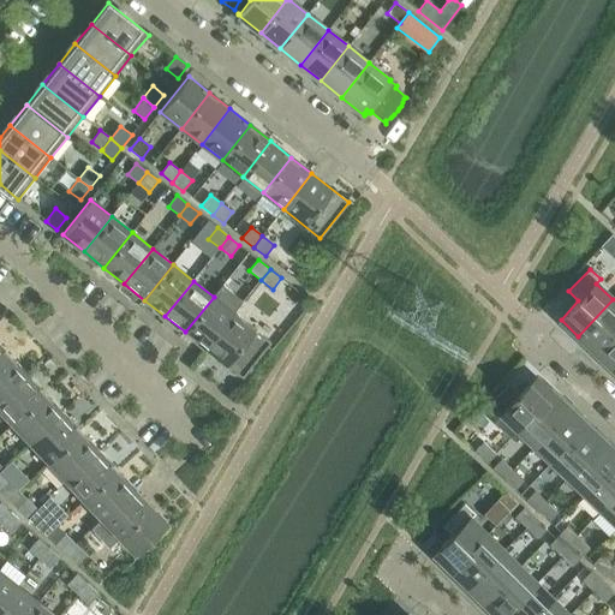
[(214,297),(185,332),(206,348),(233,312),(214,297)]
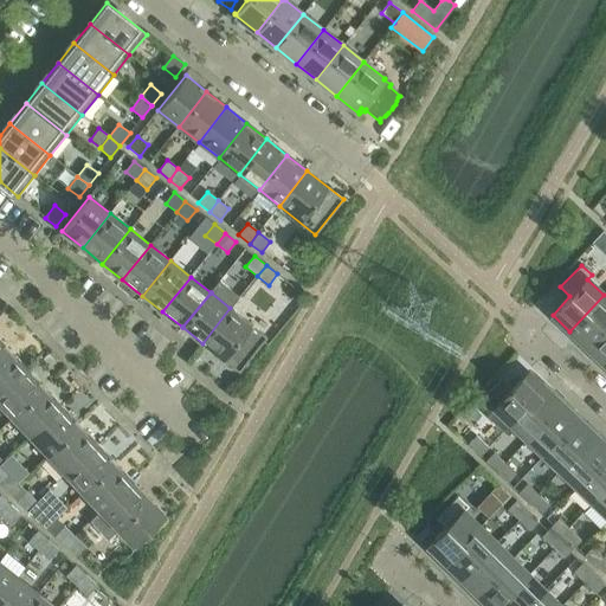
[(605,296),(604,295),(569,331),(577,337),(574,341),(584,350),(605,326),(605,296)]
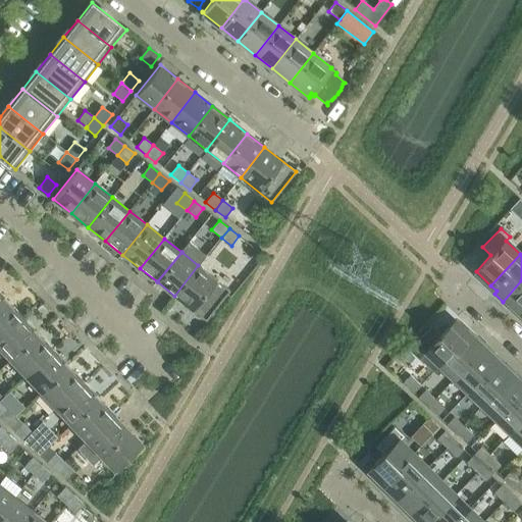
[(198,265),(174,296),(206,320),(229,291),(198,265)]
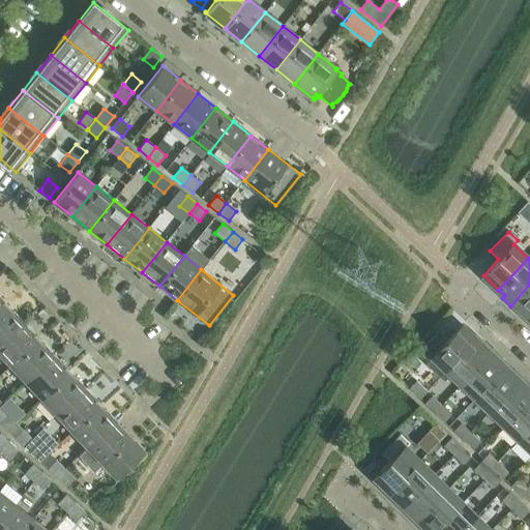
[(529,285),(510,306),(519,314),(521,312),(527,317),(529,314),(529,285)]
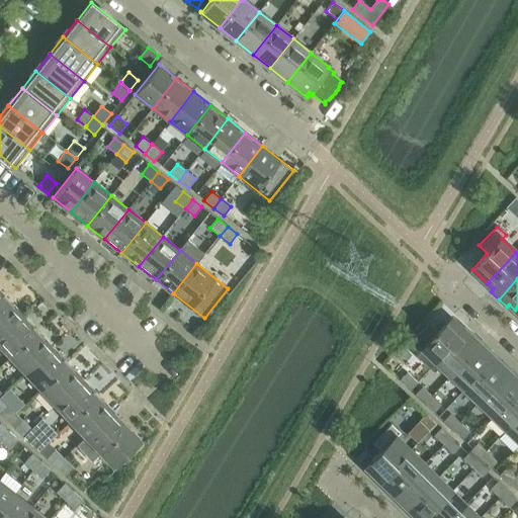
[(0,307),(8,299),(0,290),(0,307)]
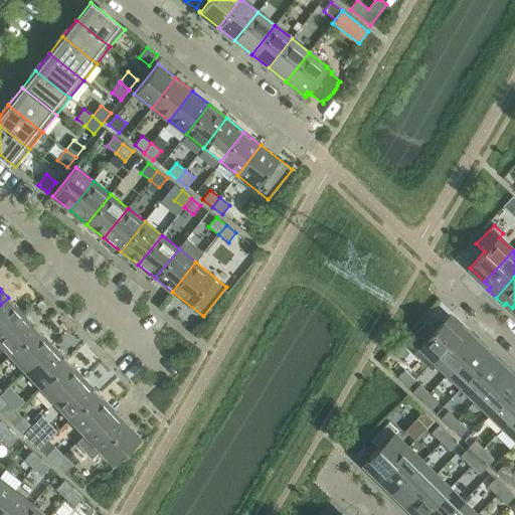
[(8,298),(0,305),(0,335),(23,314),(8,298)]
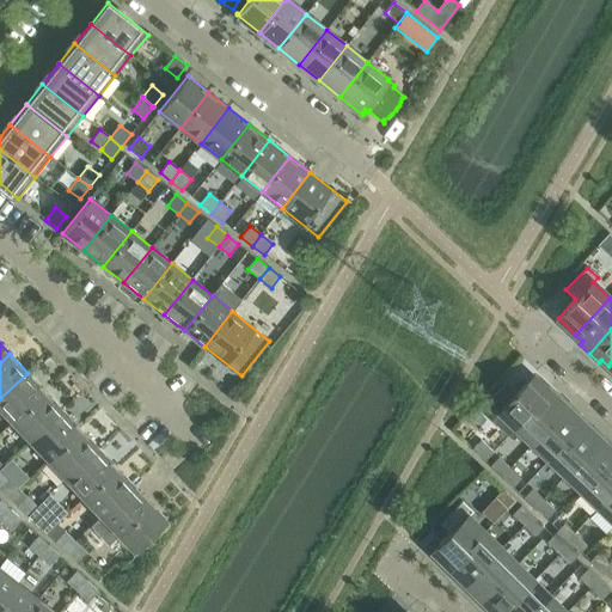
[(28,373),(0,398),(0,409),(12,422),(46,391),(28,373)]
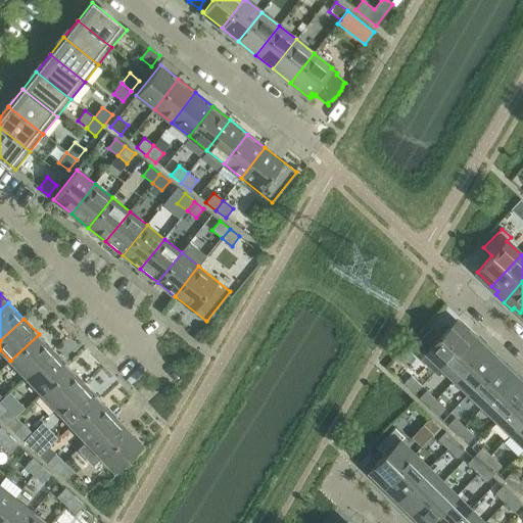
[(426,352),(440,366),(470,335),(456,321),(440,336),(432,328),(414,347),(422,355),(426,352)]
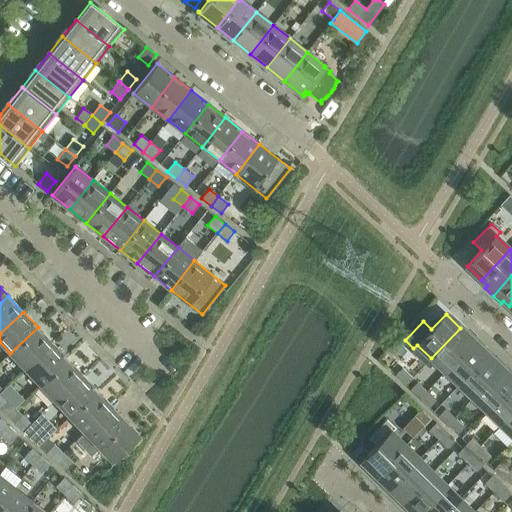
[(38,327),(10,353),(25,369),(53,343),(38,327)]
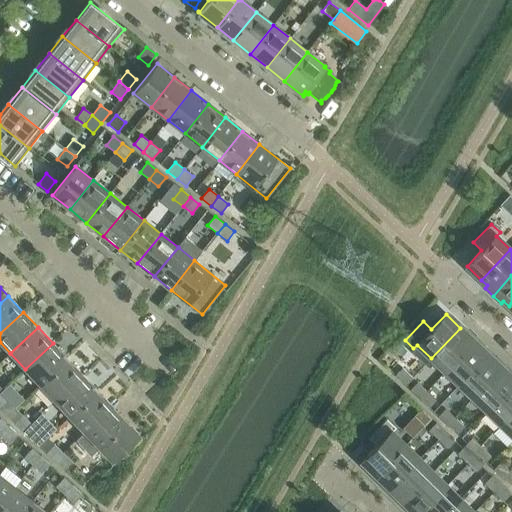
[(460,328),(431,358),(445,372),(477,338),(469,331),(466,334),(460,328)]
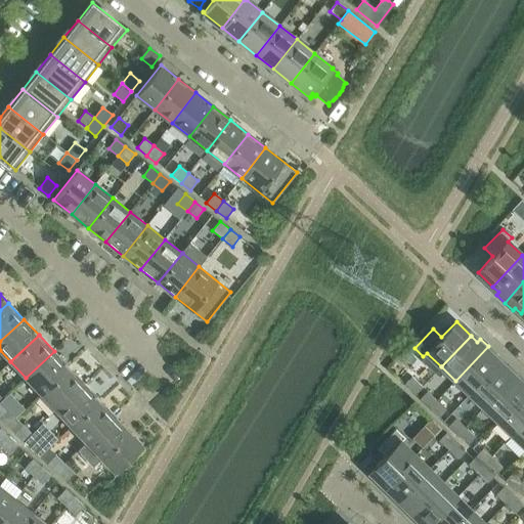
[(488,346),(455,381),(470,394),(499,362),(493,357),(496,354),(488,346)]
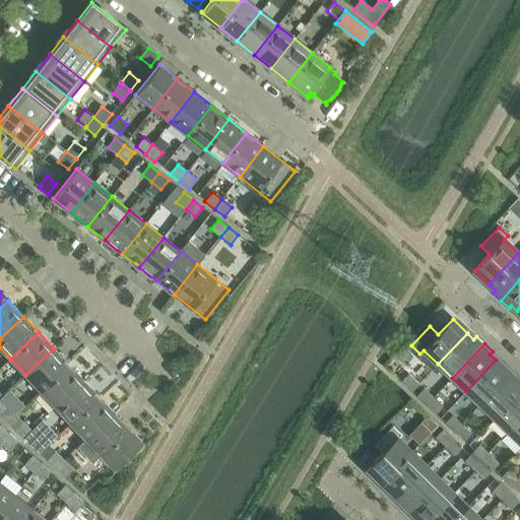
[(54,348),(25,375),(41,391),(69,365),(54,348)]
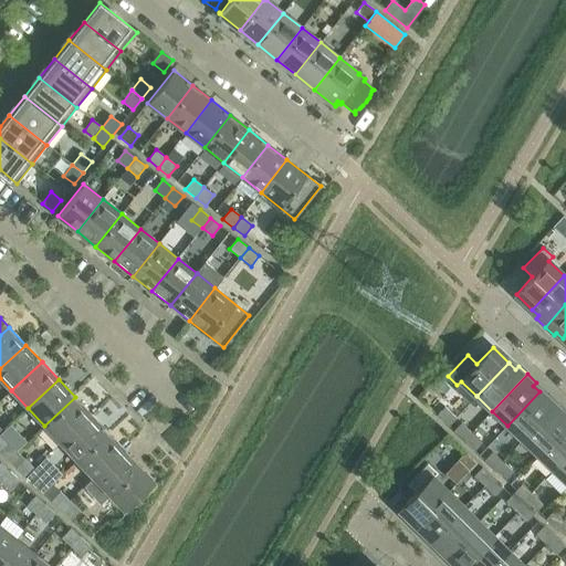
[(540,391),(507,426),(523,440),(558,404),(549,395),(546,398),(540,391)]
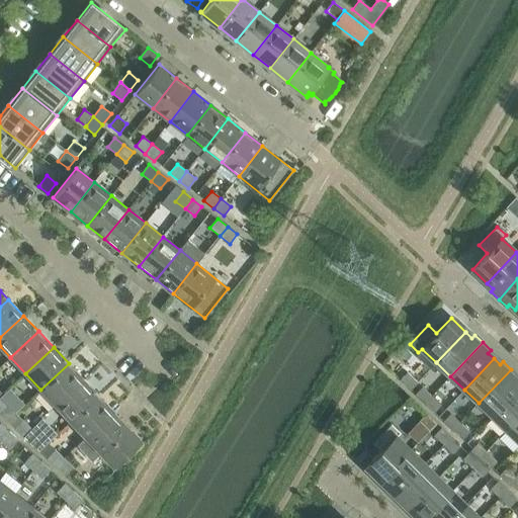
[(69,363),(40,390),(56,406),(83,379),(69,363)]
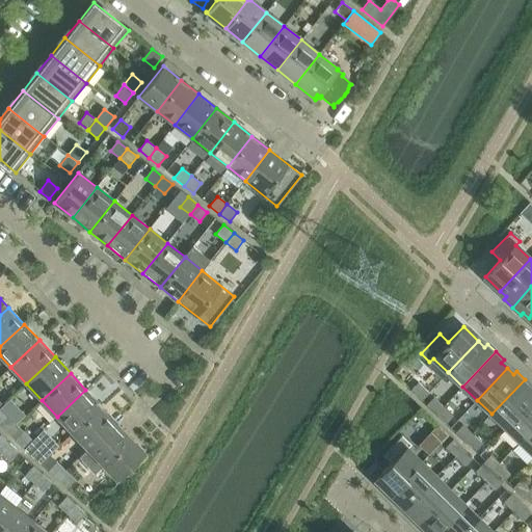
[(531,386),(525,379),(491,414),(506,427),(531,400),(531,391),(530,390),(531,388),(531,386)]
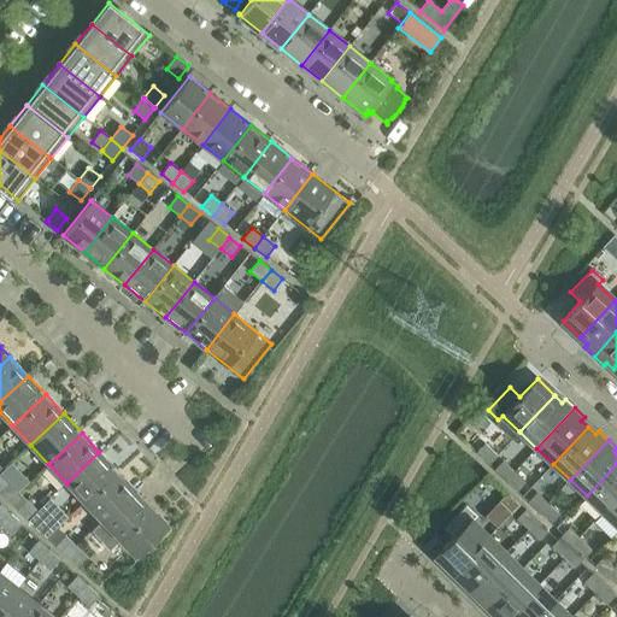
[(485,444),(476,453),(488,465),(497,456),(485,444)]
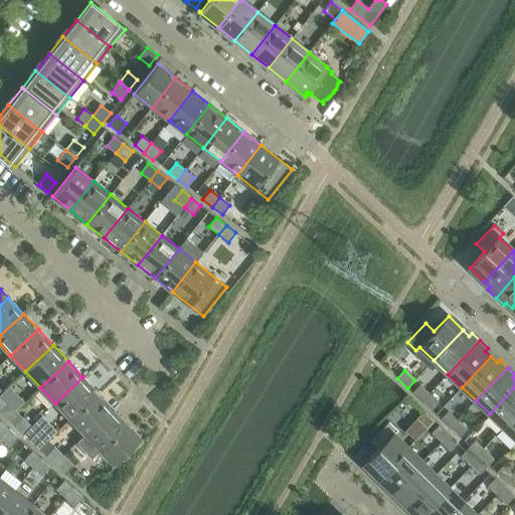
[(82,377),(55,403),(70,419),(98,393),(82,377)]
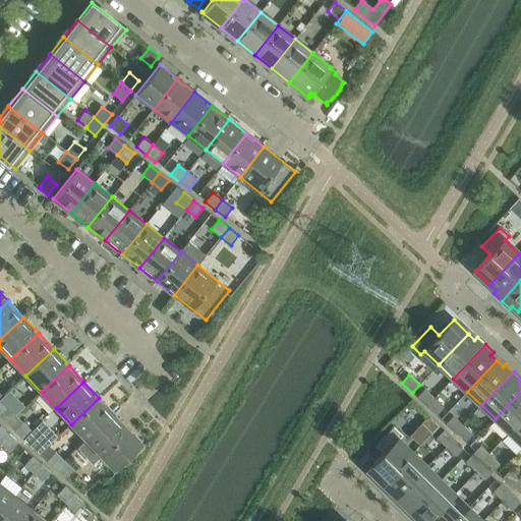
[(417,397),(426,406),(433,398),(424,389),(417,397)]
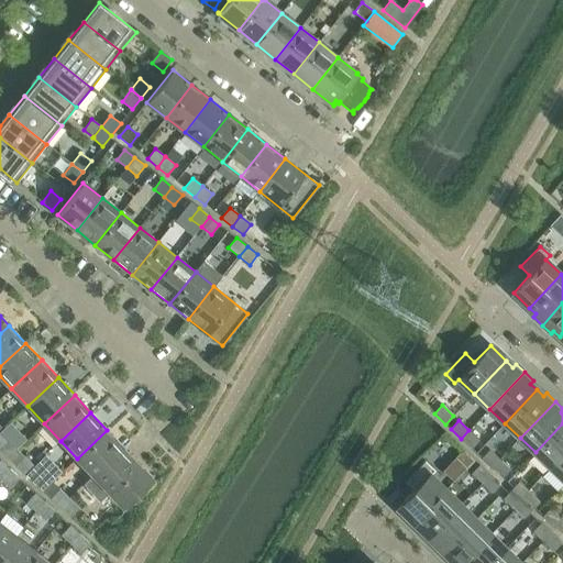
[(562,423),(536,452),(551,467),(562,453),(562,423)]
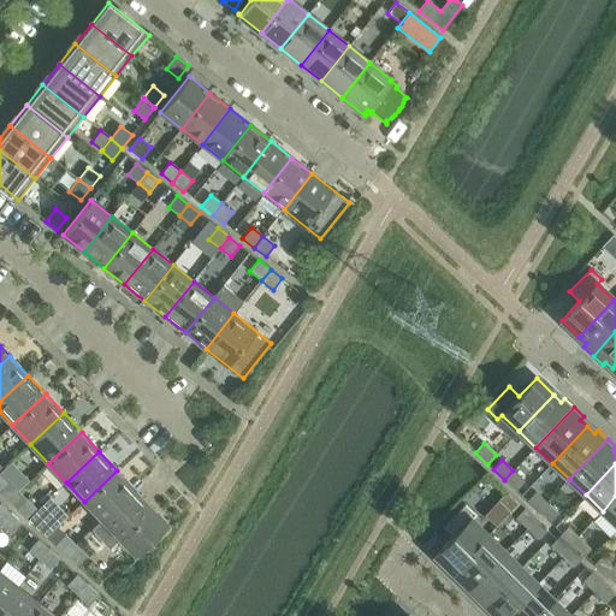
[(117,471),(84,502),(102,520),(135,489),(117,471)]
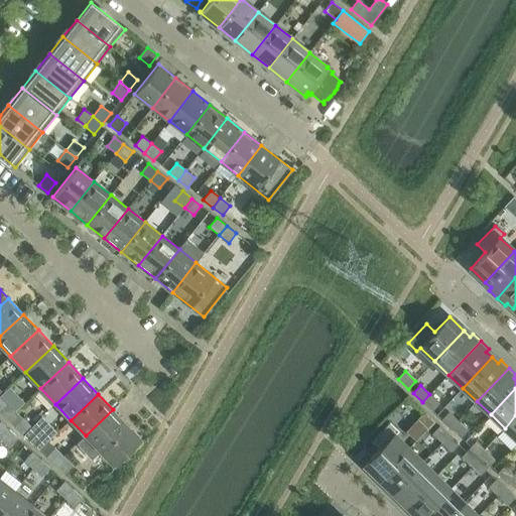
[(429,394),(422,402),(432,411),(439,403),(429,394)]
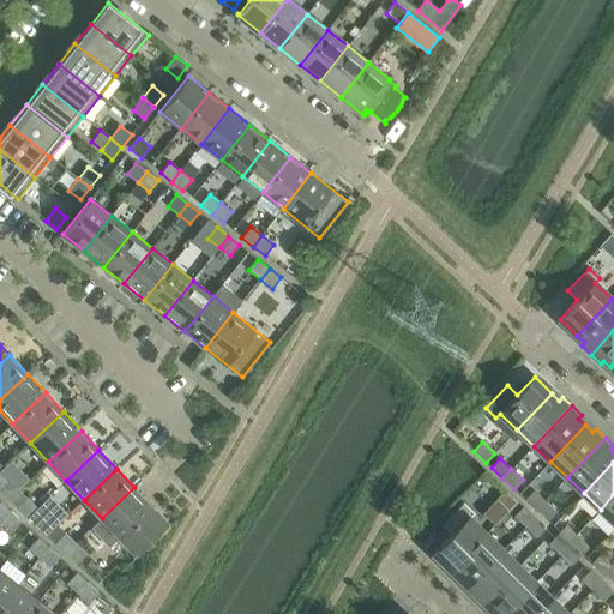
[(134,487),(102,518),(133,553),(167,522),(134,487)]
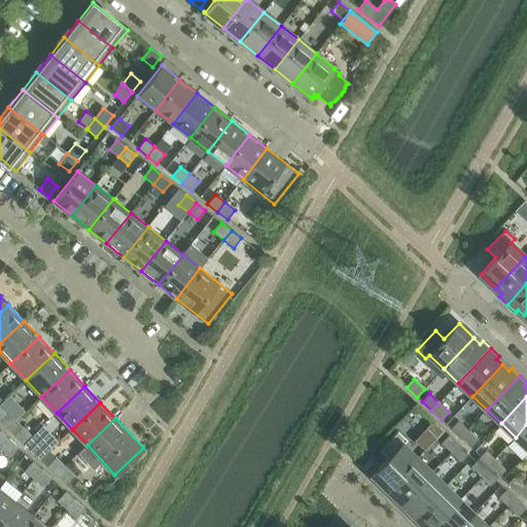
[(444,431),(433,421),(426,428),(436,438),(444,431)]
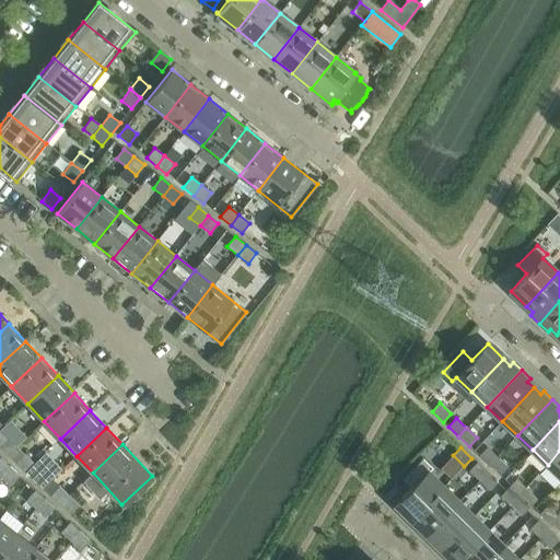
[(479,455),(489,465),(497,457),(487,447),(479,455)]
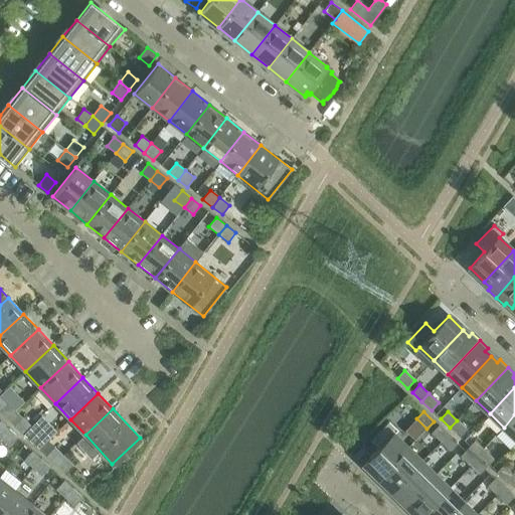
[(514,414),(504,427),(514,438),(514,414)]
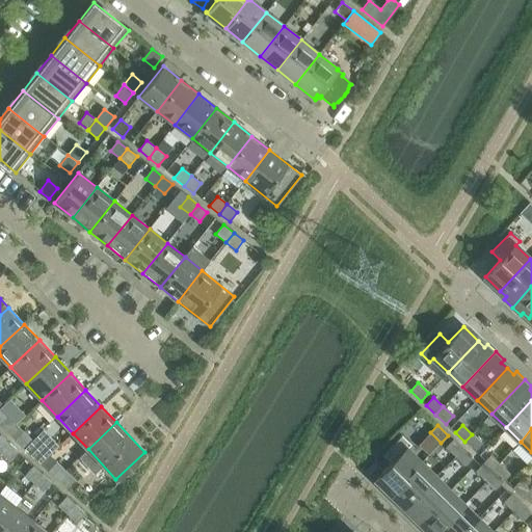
[(15,441),(24,449),(32,440),(23,431),(15,441)]
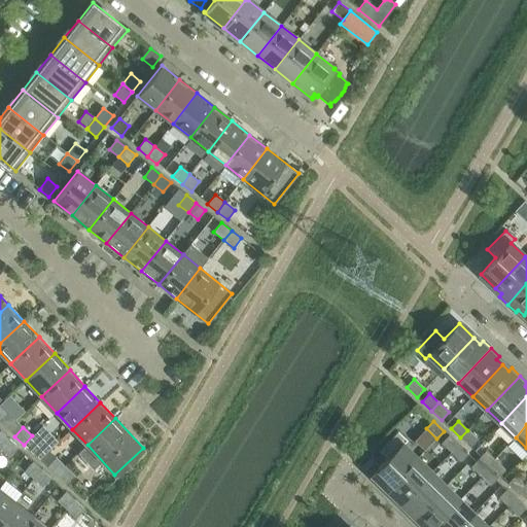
[(467,430),(460,437),(470,447),(478,440),(467,430)]
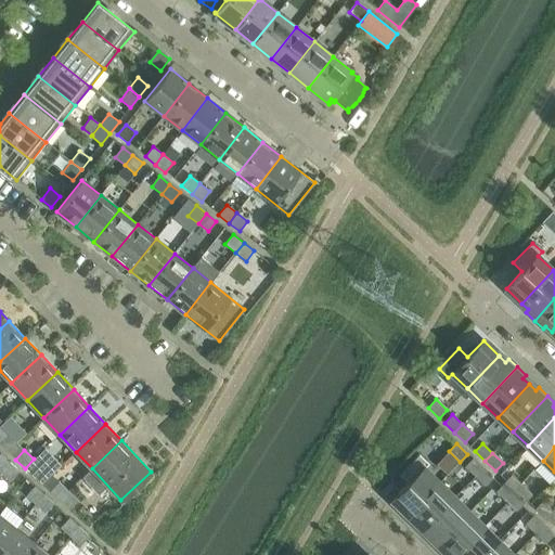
[(0,454),(0,472),(1,473),(10,463),(0,454)]
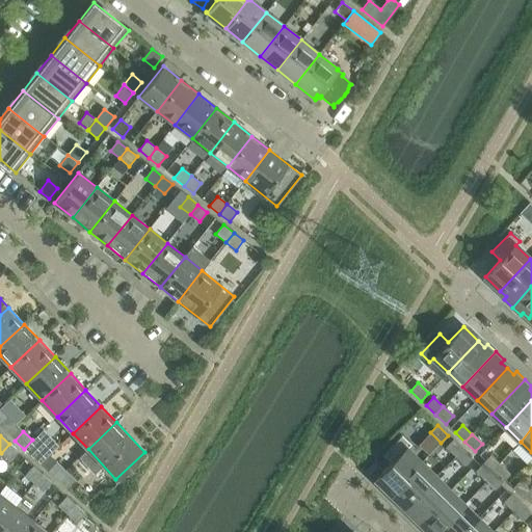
[(375,479),(391,494),(421,462),(406,449),(410,445),(401,436),(382,455),(391,463),(375,479)]
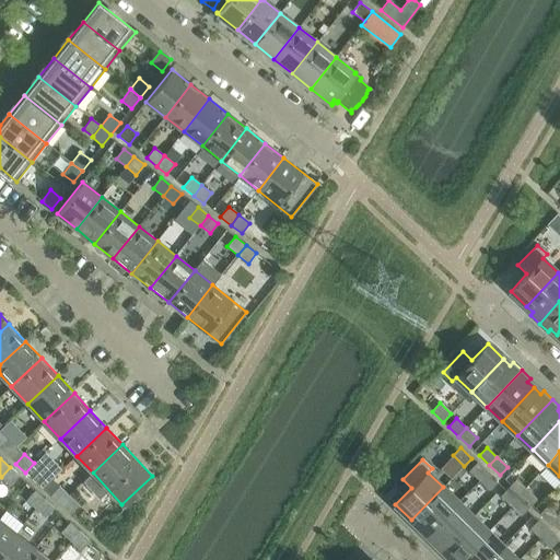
[(34,463),(25,473),(34,481),(43,471),(34,463)]
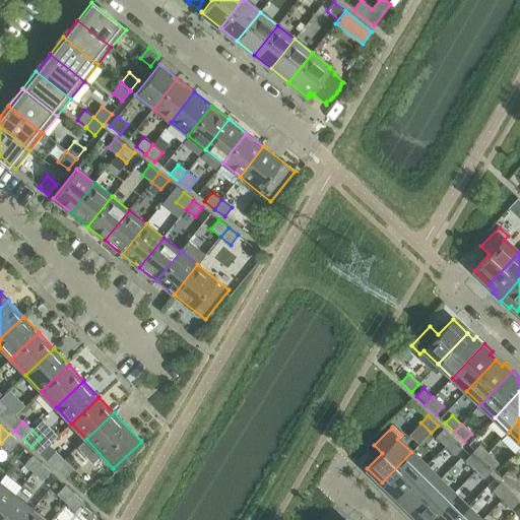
[(436,437),(445,446),(452,439),(443,430),(436,437)]
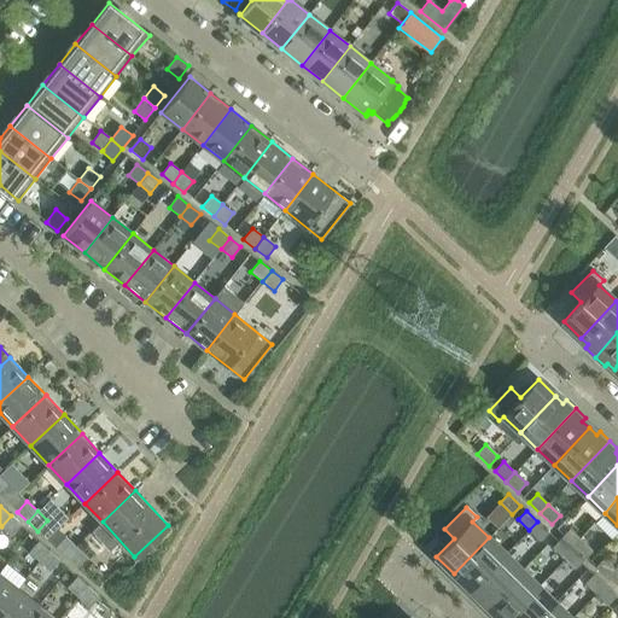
[(11,516),(1,526),(11,536),(22,525),(11,516)]
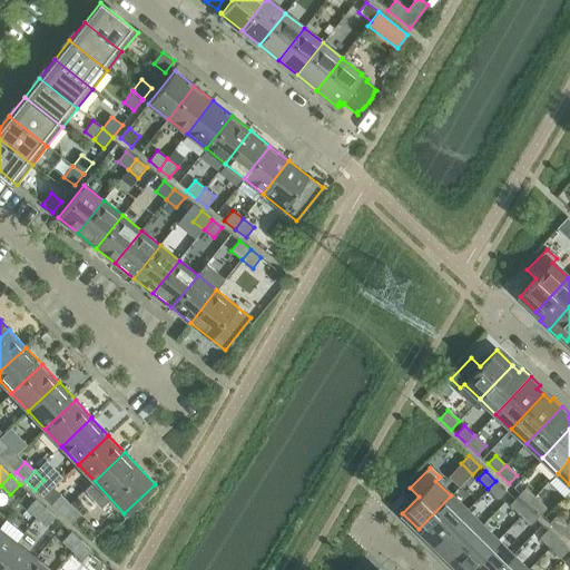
[(495,481),(488,489),(498,499),(507,491),(495,481)]
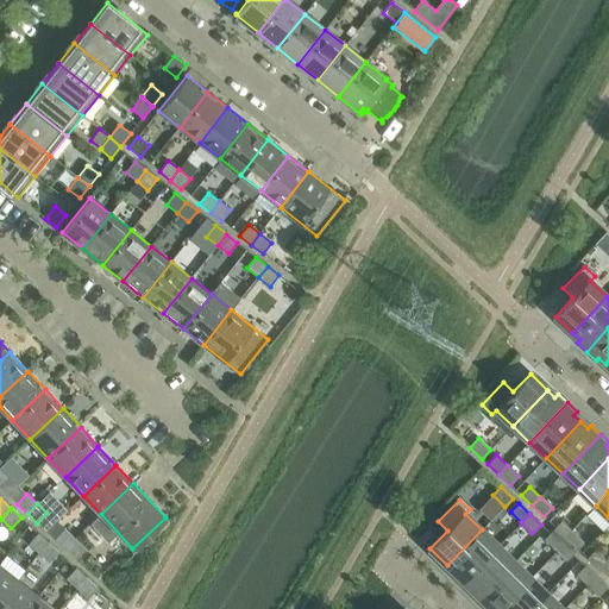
[(562,521),(553,531),(564,541),(572,532),(562,521)]
